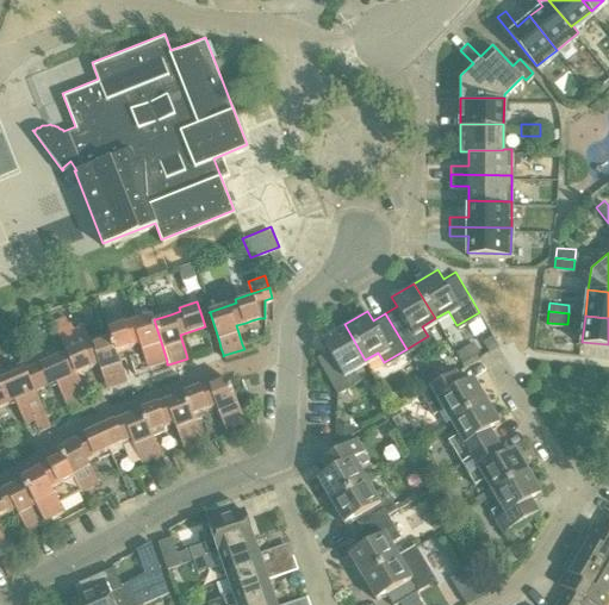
[(112,330),(110,331),(110,332),(111,335),(112,335),(113,340),(117,350),(119,359),(124,357),(129,373),(134,372),(148,368),(150,367),(167,361),(154,319),(153,317),(150,318),(112,330)]
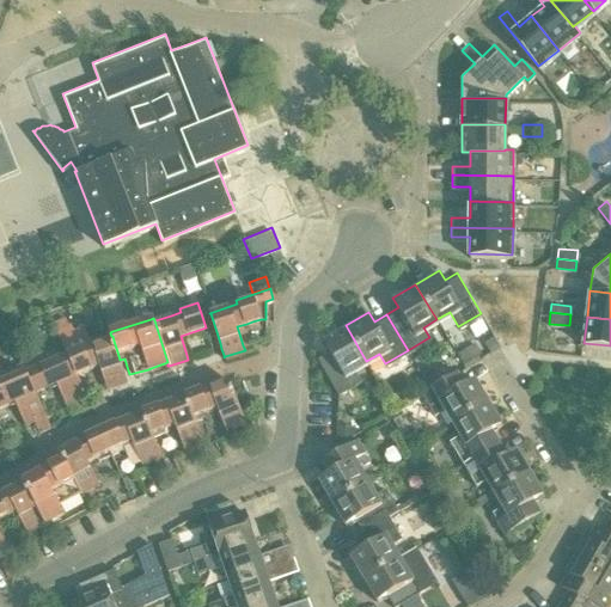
[(68,324),(56,330),(65,348),(67,354),(75,373),(98,363),(105,385),(107,387),(127,380),(124,375),(120,360),(117,351),(114,341),(112,336),(111,336),(110,336),(92,342),(84,325),(74,330),(72,323),(68,324)]
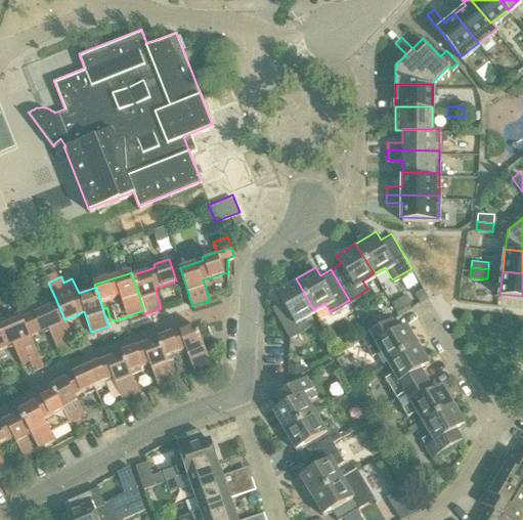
[(302,316),(313,309),(296,278),(276,290),(281,299),(270,305),(289,336),(307,325),(302,316)]
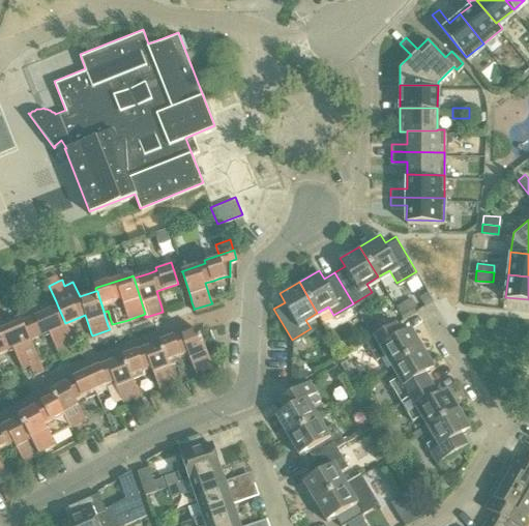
[(35,301),(17,310),(19,315),(22,322),(29,339),(30,339),(49,330),(57,350),(64,347),(68,356),(69,356),(79,352),(77,346),(75,343),(72,338),(65,323),(58,307),(40,314),(35,301)]
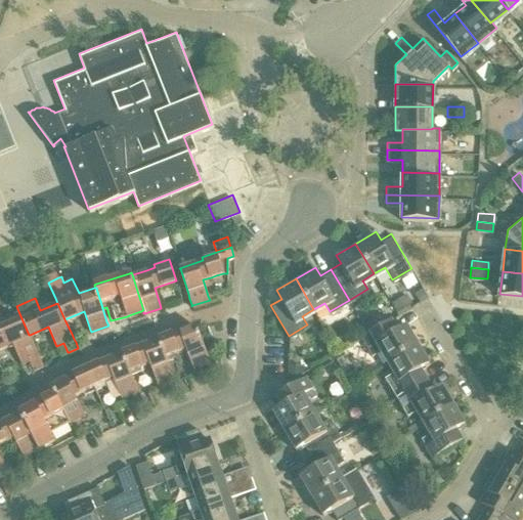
[(0,347),(12,342),(20,361),(20,362),(25,360),(28,358),(32,367),(32,369),(42,363),(38,354),(30,335),(29,335),(22,318),(18,311),(2,318),(0,313),(0,347)]
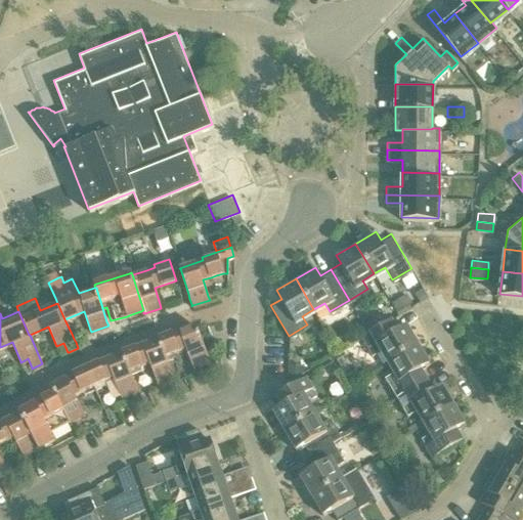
[(368,332),(360,336),(372,354),(380,349),(386,359),(416,341),(405,322),(396,328),(391,317),(377,327),(368,331),(368,332)]
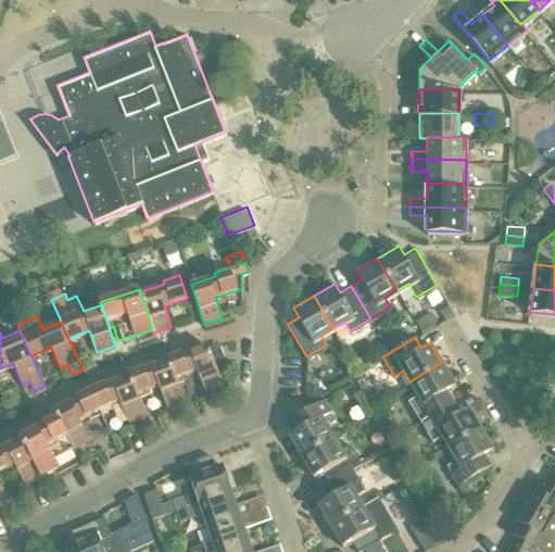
[(168,359),(176,381),(177,380),(188,376),(187,375),(188,372),(196,368),(204,390),(221,384),(223,383),(206,343),(202,345),(189,350),(188,350),(181,353),(175,355),(168,359)]
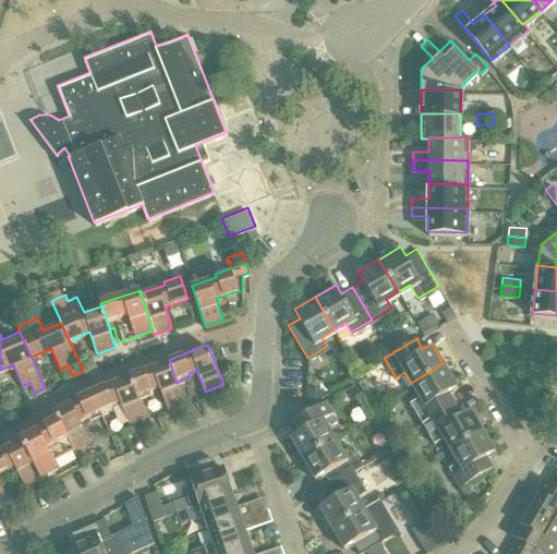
[(144,370),(130,375),(138,397),(140,397),(150,393),(149,390),(150,387),(158,385),(166,406),(184,399),(178,382),(177,383),(169,360),(153,366),(152,366),(144,370)]
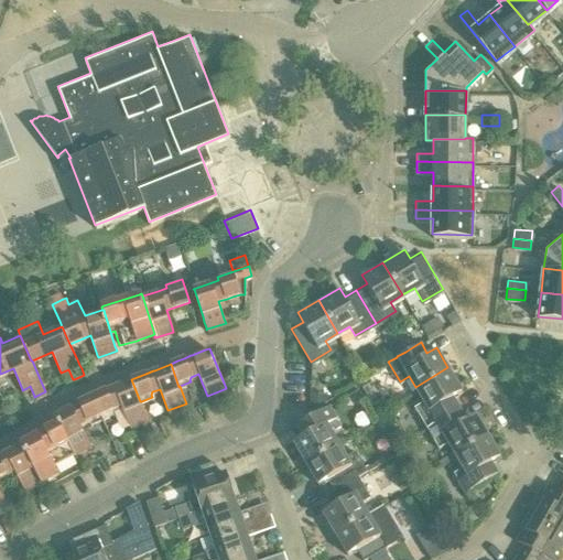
[(424,426),(458,406),(452,395),(461,389),(447,367),(415,387),(422,399),(413,405),(424,426)]
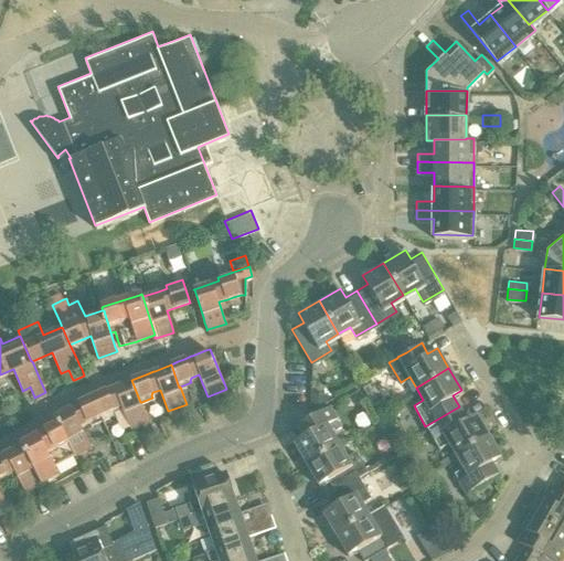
[(105,390),(92,397),(103,419),(113,414),(113,411),(115,408),(121,405),(129,426),(148,420),(141,402),(140,402),(131,380),(106,390),(105,390)]
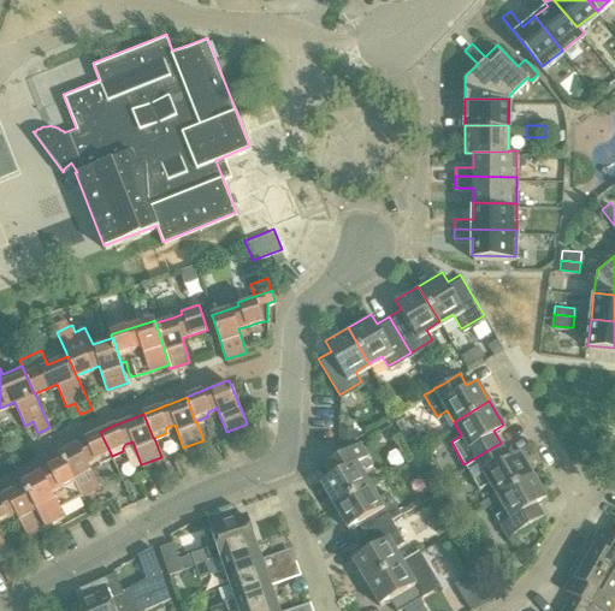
[(58,454),(58,455),(63,462),(81,496),(99,486),(87,463),(94,458),(98,460),(99,462),(112,456),(100,432),(86,439),(58,454)]
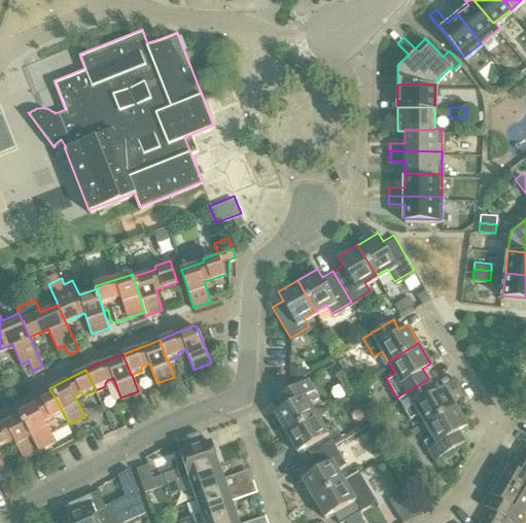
[(308,402),(317,396),(306,376),(275,394),(281,405),(273,410),(284,429),(314,412),(308,402)]
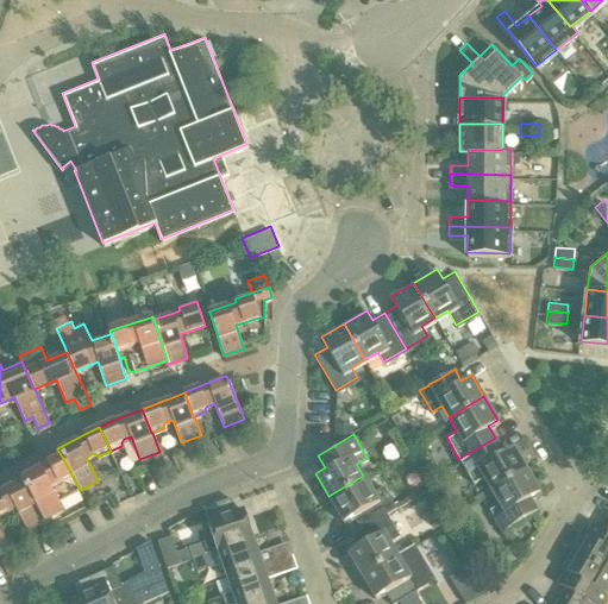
[(489,488),(525,466),(512,445),(502,450),(495,438),(458,459),(471,482),(482,474),(489,488)]
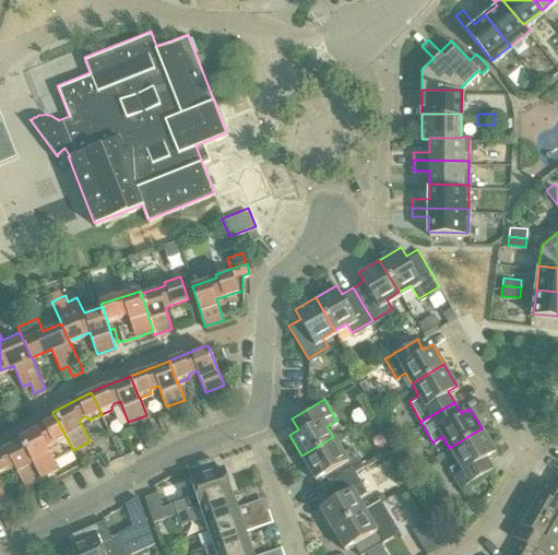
[(35,432),(20,439),(22,444),(23,444),(40,476),(57,468),(54,461),(73,450),(57,420),(47,425),(39,429),(37,430),(35,432)]
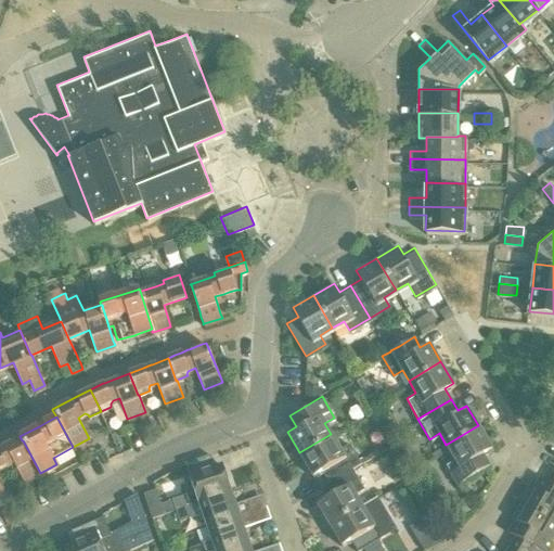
[(478,425),(446,445),(453,457),(443,462),(455,483),(488,463),(481,452),(490,447),(478,425)]
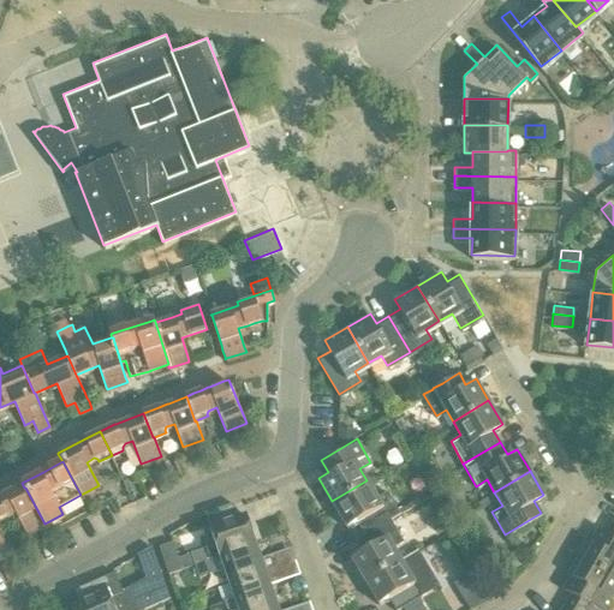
[(386,489),(375,495),(367,480),(332,501),(345,525),(355,520),(363,532),(388,516),(399,510),(386,489)]
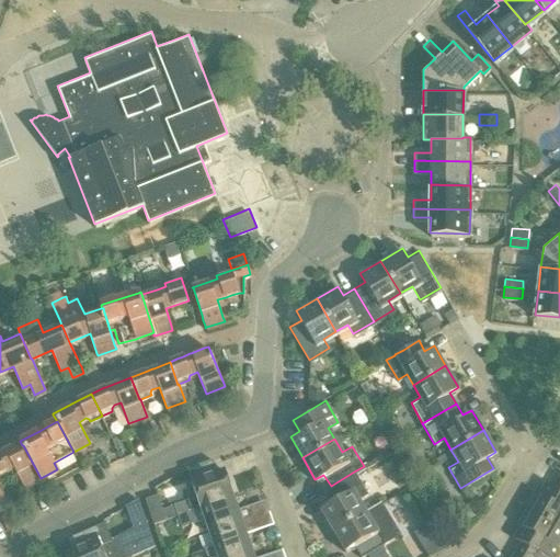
[(41,478),(23,445),(22,445),(20,441),(0,451),(0,479),(7,476),(4,474),(7,470),(13,467),(24,487),(41,478)]
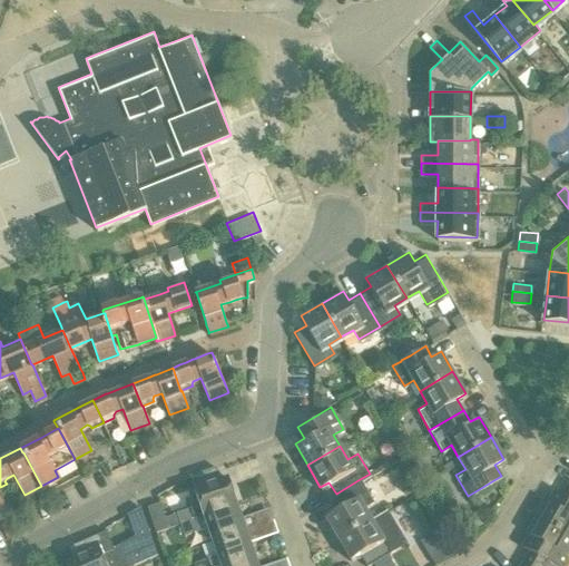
[(159,499),(146,504),(155,529),(179,521),(236,501),(227,475),(219,478),(215,464),(188,472),(189,474),(198,501),(199,503),(165,515),(159,499)]
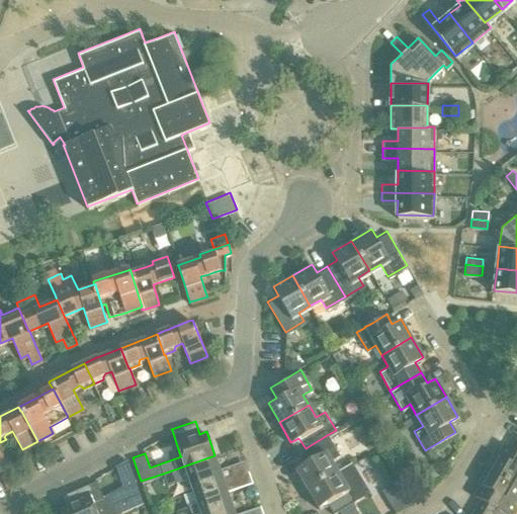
[(329,459),(338,454),(327,435),(306,448),(296,453),(303,463),(294,468),(306,488),(336,470),(329,459)]
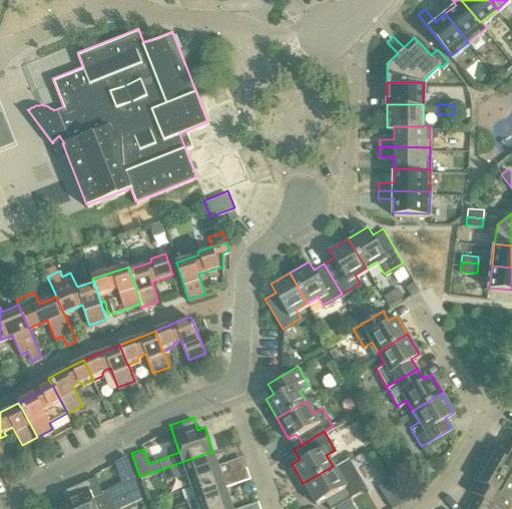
[(480,464),(511,481),(511,431),(505,443),(498,439),(492,450),(488,450),(480,464)]
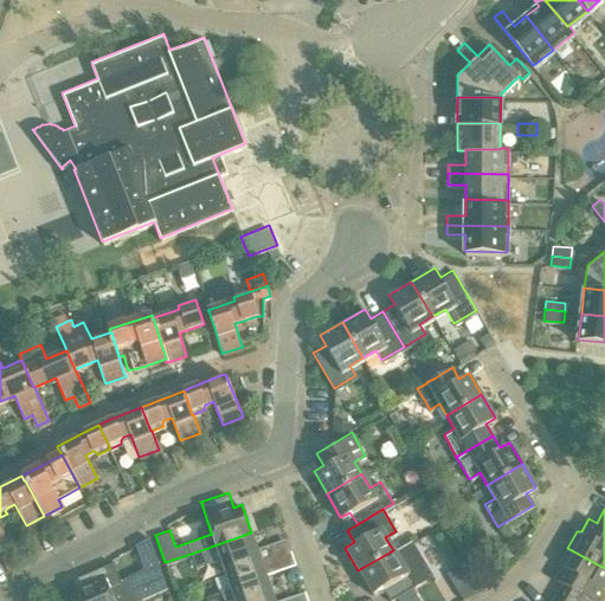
[(251,532),(191,554),(194,566),(219,556),(225,572),(261,559),(251,532)]
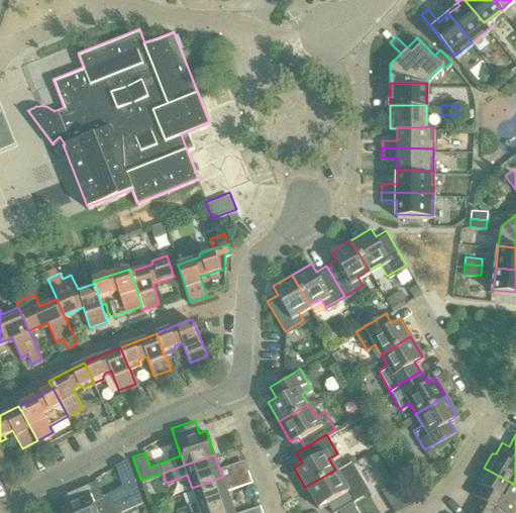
[(126,456),(125,456),(114,464),(120,483),(101,494),(95,478),(61,493),(66,506),(60,508),(61,512),(110,512),(120,509),(120,510),(141,500),(126,456)]
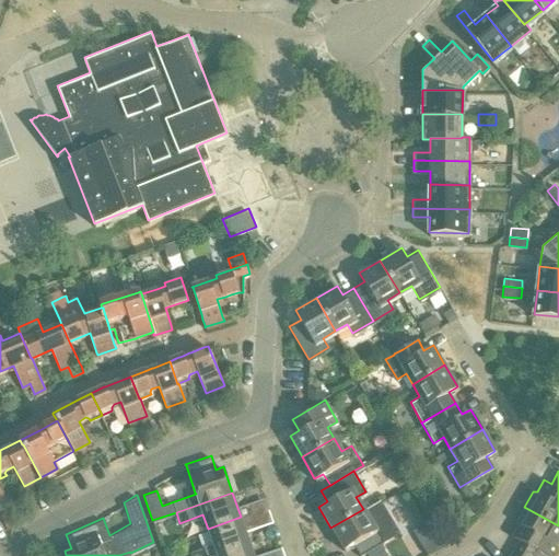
[(363,509),(330,528),(342,549),(352,544),(359,555),(365,551),(382,542),(391,536),(399,531),(381,499),(363,509)]
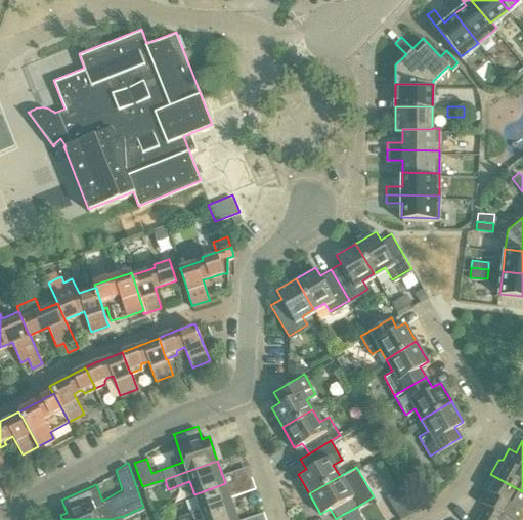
[(520,519),(522,515),(522,491),(490,474),(485,483),(486,488),(479,500),(486,504),(479,515),(477,517),(480,519),(520,519)]
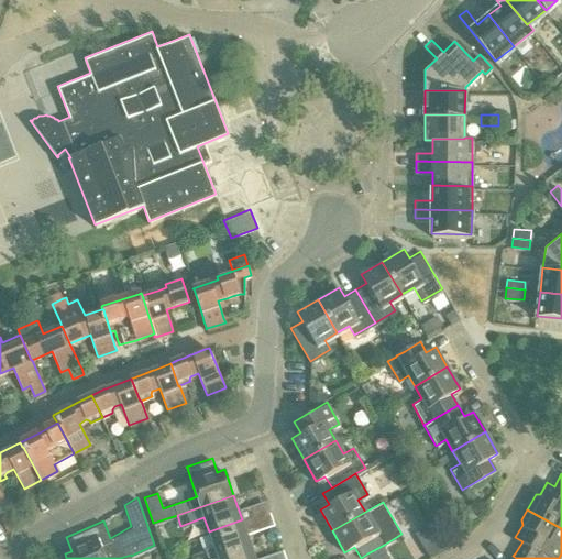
[(191,558),(211,558),(251,545),(242,519),(209,532),(213,546),(190,554),(191,558)]
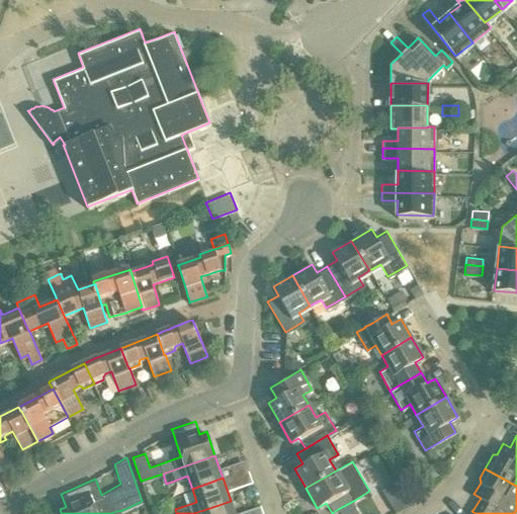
[(235,513),(231,501),(194,513),(235,513)]
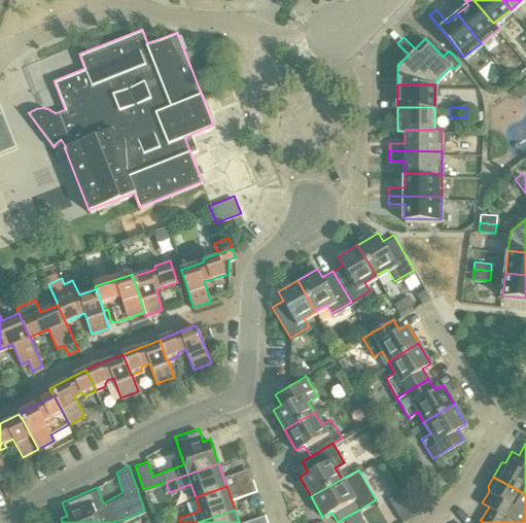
[(361,522),(365,521),(359,510),(344,518),(346,522),(361,522)]
